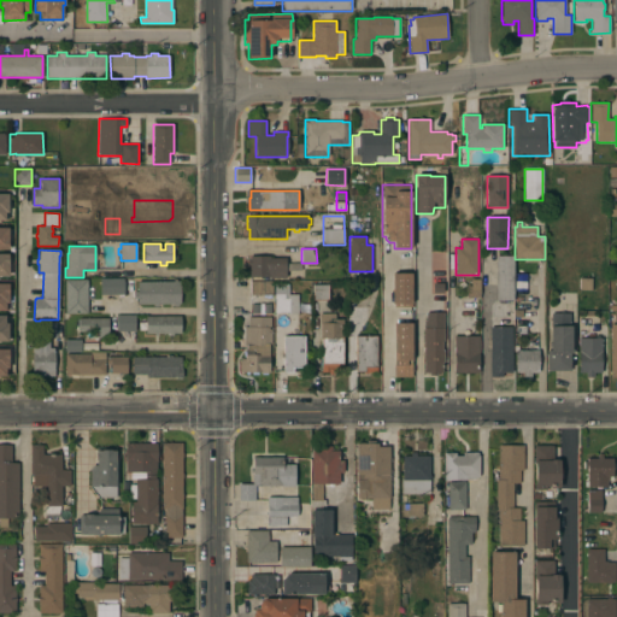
[(495,256),(513,257),(513,301),(495,300),(495,256)]
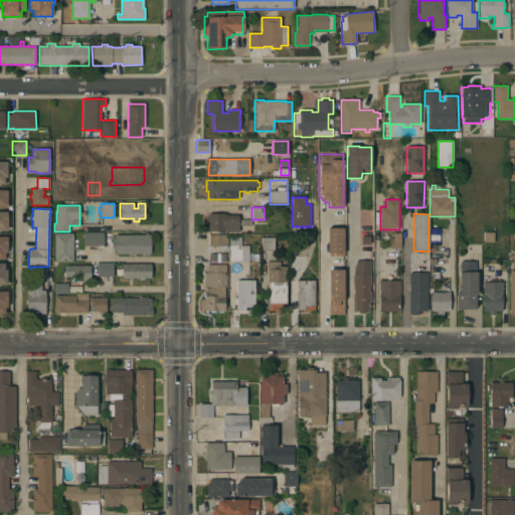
[(238,232),(228,232),(228,233),(225,233),(225,231),(208,231),(208,221),(206,221),(206,215),(208,215),(208,214),(225,214),(225,215),(238,215),(238,232)]
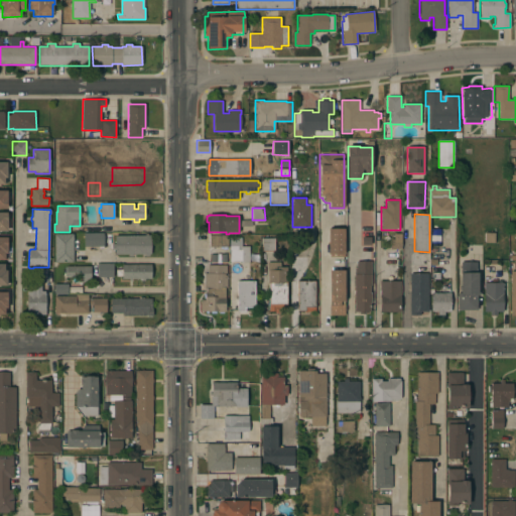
[(328,229),(343,229),(343,257),(330,257),(330,255),(328,255),(328,229)]
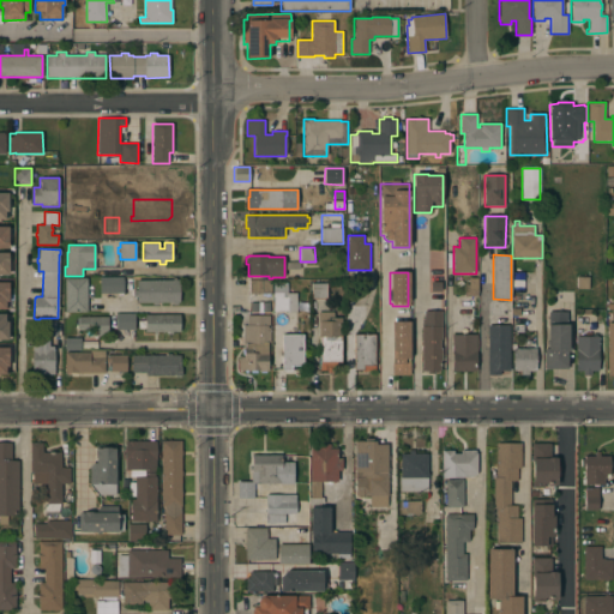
[(124,277),(124,293),(100,294),(100,277),(124,277)]
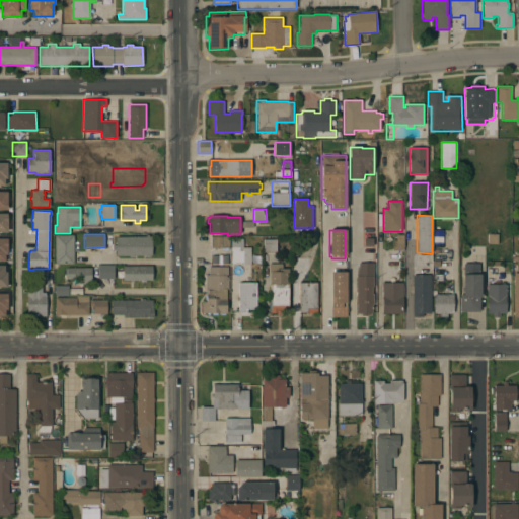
[(146,236),(146,235),(149,234),(149,236),(151,236),(152,255),(150,255),(150,257),(146,257),(146,255),(133,255),(133,257),(130,257),(130,255),(116,255),(116,237),(146,236)]
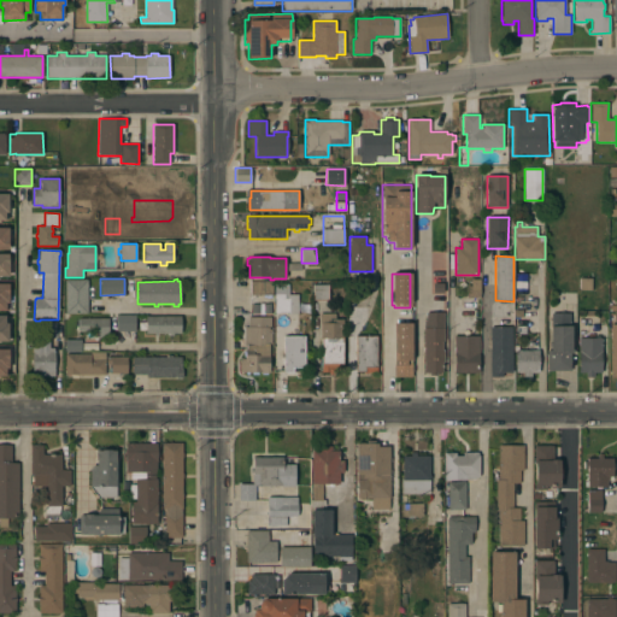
[(580,278),(591,278),(591,291),(580,291),(580,278)]
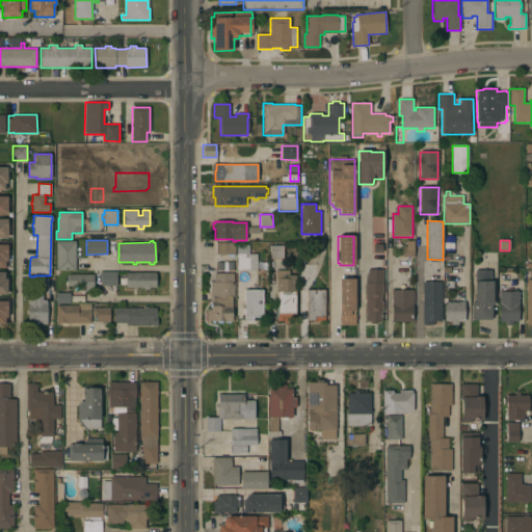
[(76,270),(56,270),(56,241),(75,241),(76,270)]
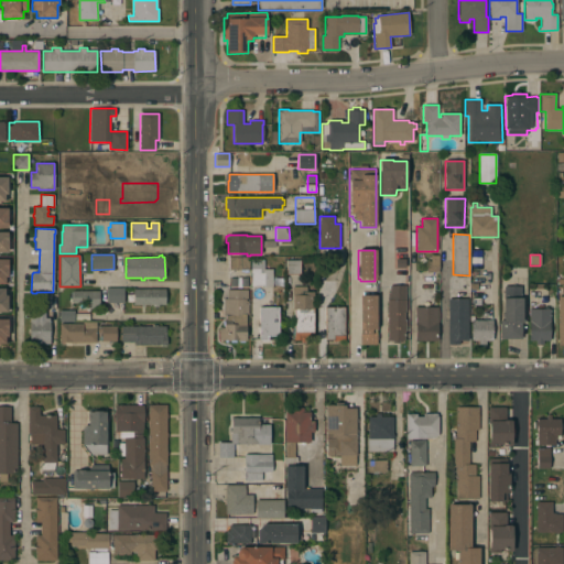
[(440,256),(438,272),(432,272),(426,272),(426,261),(431,261),(431,256),(440,256)]
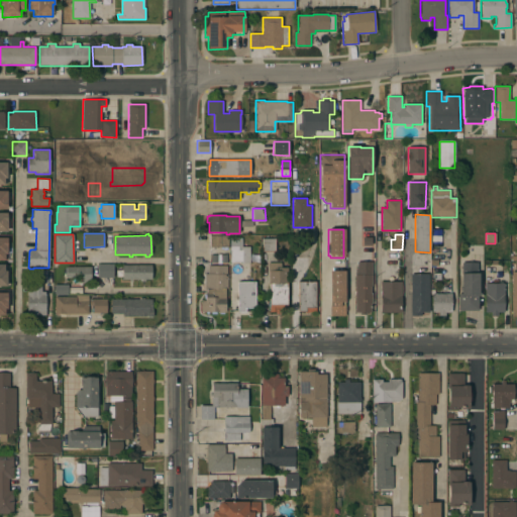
[(228,236),(228,247),(210,247),(210,236),(228,236)]
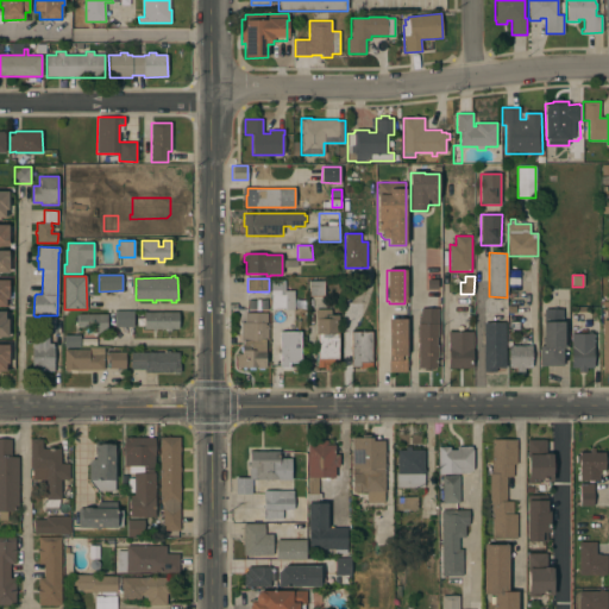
[(271,281),(286,281),(286,290),(295,290),(294,309),(286,309),(286,313),(271,313),(271,281)]
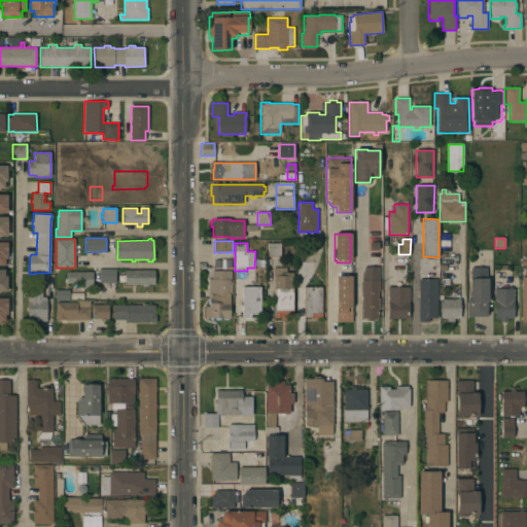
[(280,243),(280,256),(278,256),(278,258),(269,258),(269,256),(267,256),(267,243),(280,243)]
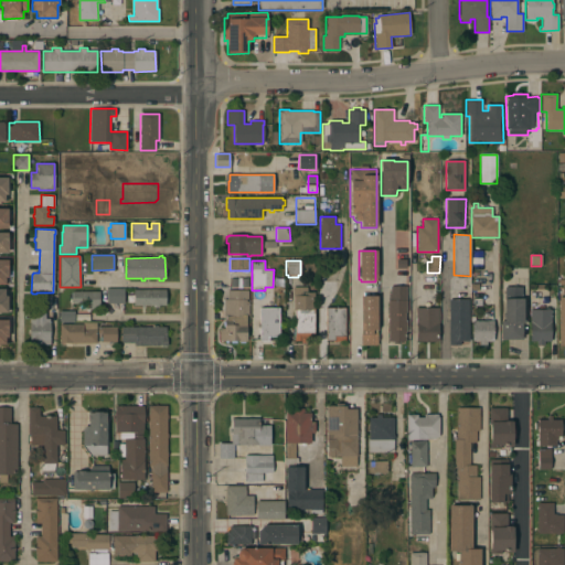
[(388,294),(390,294),(390,286),(407,286),(407,312),(405,312),(405,321),(407,321),(407,332),(405,332),(405,341),(401,341),(401,344),(393,344),(393,341),(388,341),(388,294)]
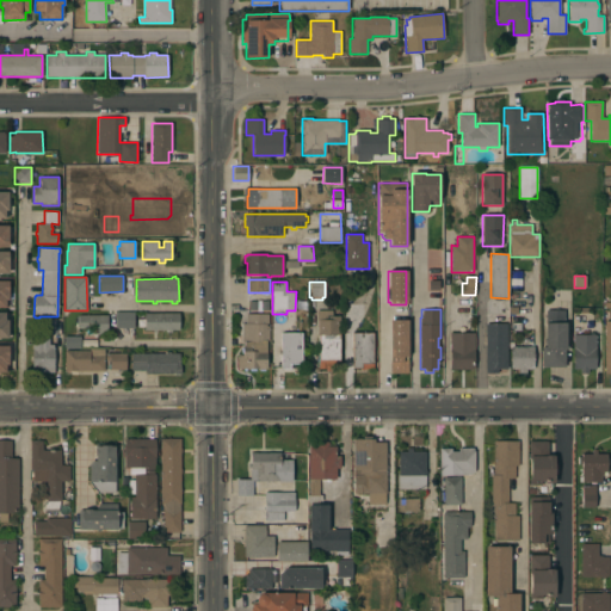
[(566,310),(565,368),(542,366),(542,347),(545,347),(545,310),(566,310)]
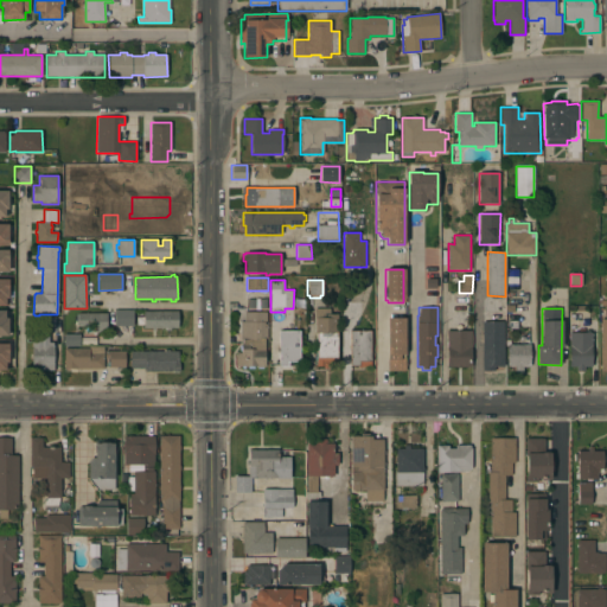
[(133,310),(133,326),(114,326),(114,310),(133,310)]
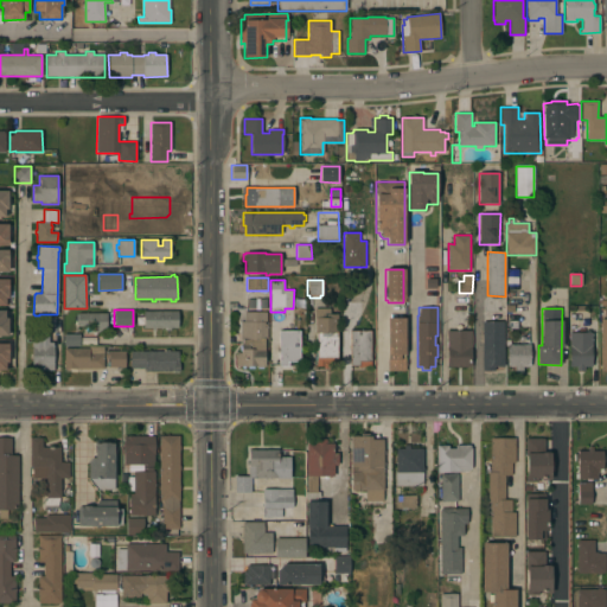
[(178,311),(178,328),(170,328),(170,330),(166,330),(166,328),(155,328),(155,331),(152,331),(152,328),(144,328),(144,312),(178,311)]
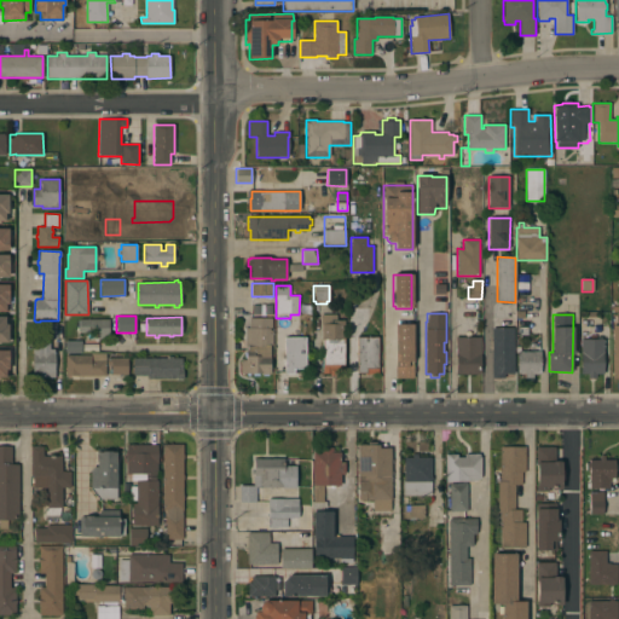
[(271,318),(272,328),(272,345),(270,345),(271,374),(261,375),(261,374),(241,374),(241,363),(242,363),(242,360),(246,360),(246,350),(247,350),(247,347),(244,347),(244,328),(249,328),(248,318),(271,318)]
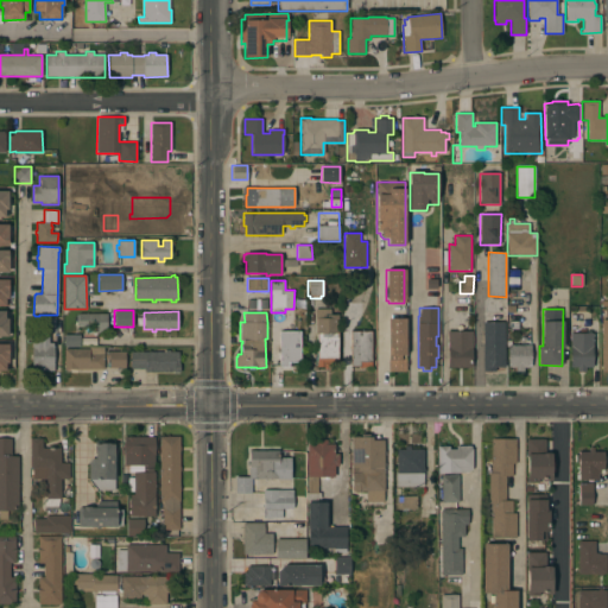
[(107,333),(96,333),(96,327),(77,327),(77,322),(77,315),(77,314),(107,314),(107,333)]
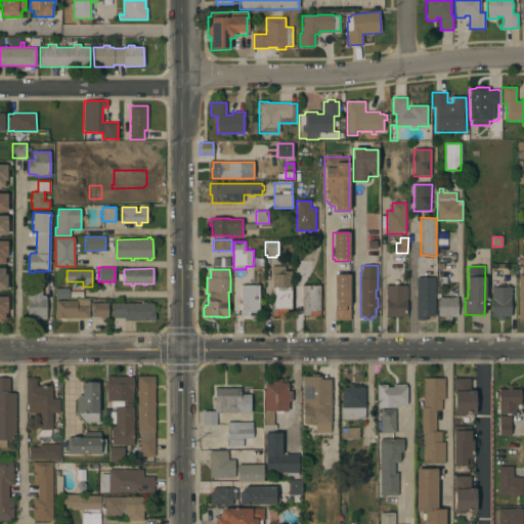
[(273,288),(272,288),(272,274),(281,274),(281,271),(292,271),(292,313),(285,313),(285,317),(279,317),(279,316),(273,316),(273,288)]
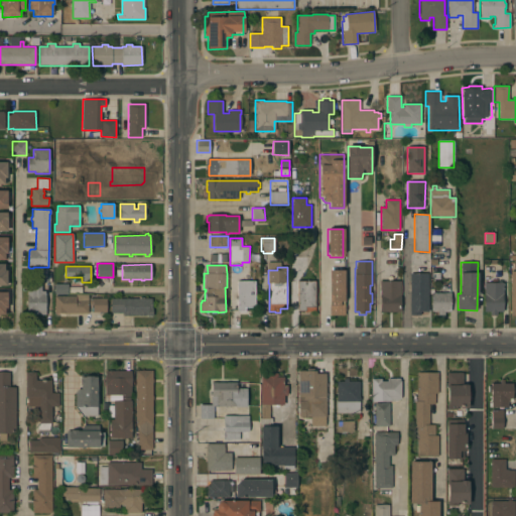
[(344,271),(344,315),(330,315),(329,271),(344,271)]
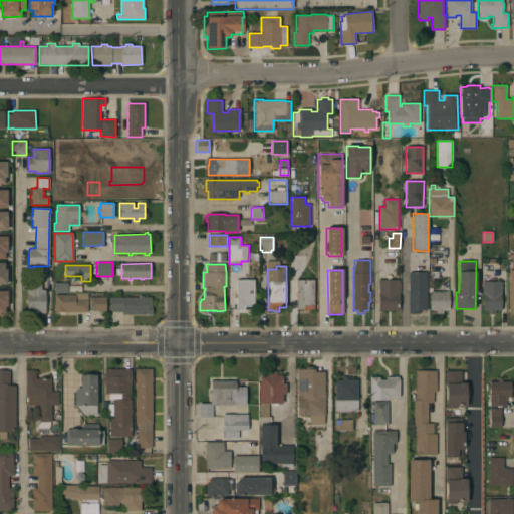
[(408,272),(427,272),(427,310),(419,310),(419,314),(409,314),(408,272)]
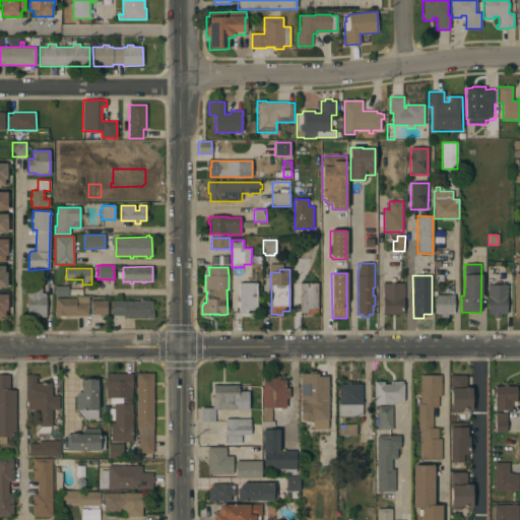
[(239,283),(257,283),(257,318),(251,318),(251,314),(239,314),(239,283)]
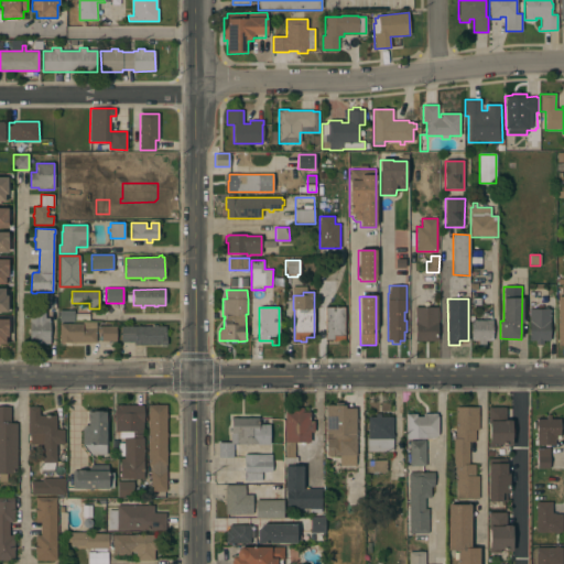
[(325,307),(345,307),(345,340),(334,340),(334,339),(325,339),(325,307)]
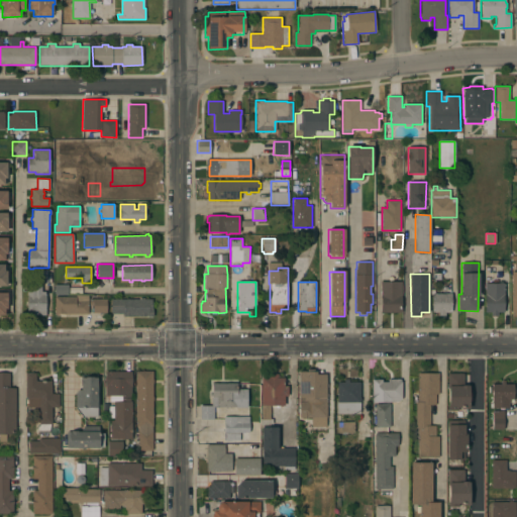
[(381,282),(401,282),(401,313),(393,313),(389,313),(381,313),(381,282)]
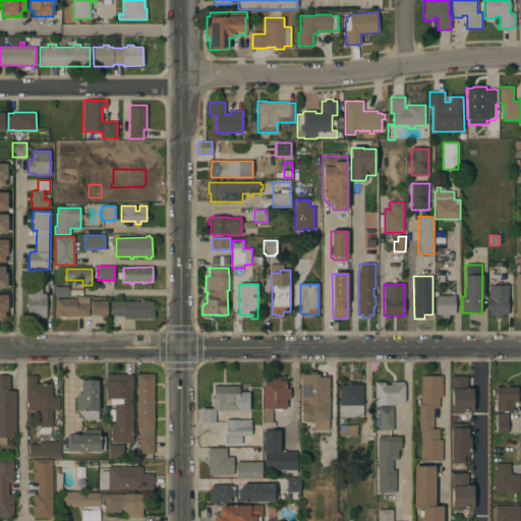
[(488,286),(508,286),(508,314),(502,314),(502,319),(496,319),(496,315),(488,315),(488,286)]
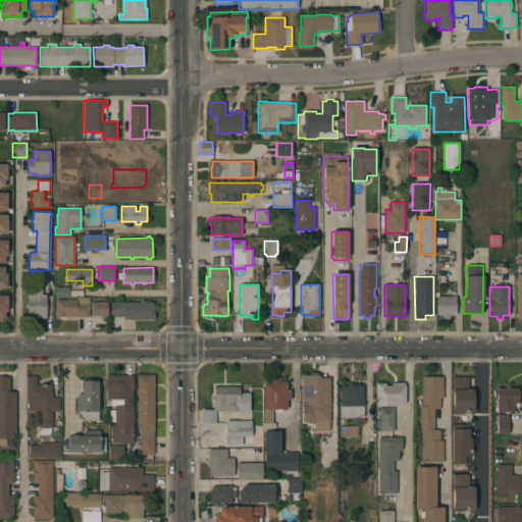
[(68,288),(68,298),(55,297),(55,288),(68,288)]
